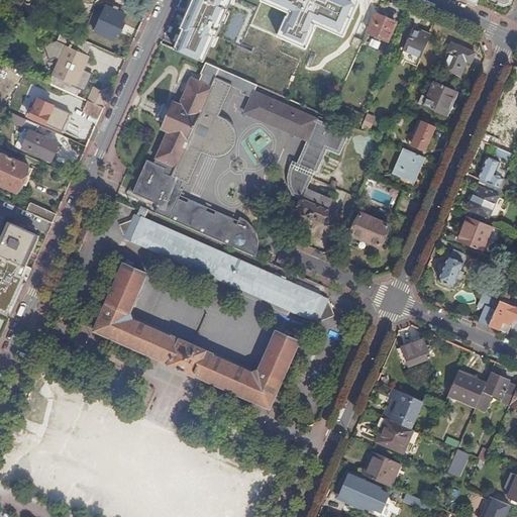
[(317,27),(344,38),(360,1),(358,0),(192,0),(172,46),(205,62),(232,0),(254,0),(286,13),(276,37),(307,52),(317,27)]
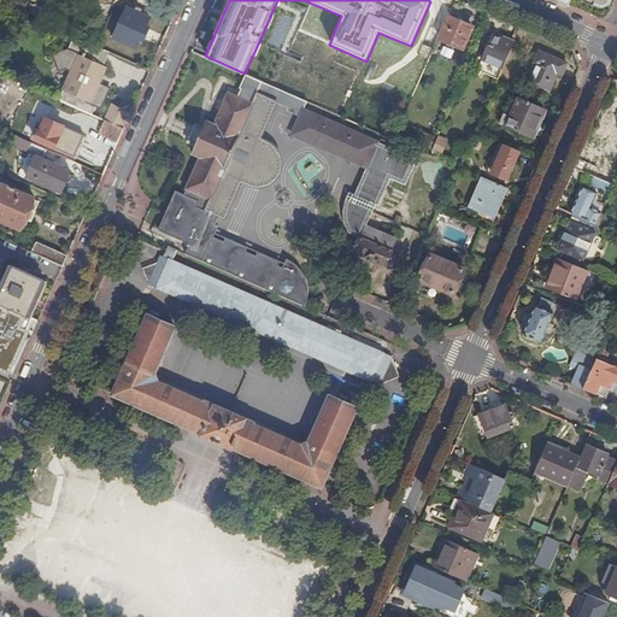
[(13,11),(5,9),(0,19),(7,24),(13,11)]
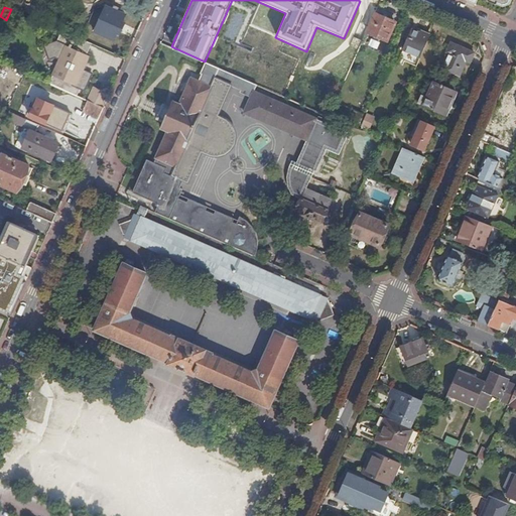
[(126,16),(107,7),(96,33),(115,41),(118,33),(121,35),(125,24),(123,23),(126,16)]
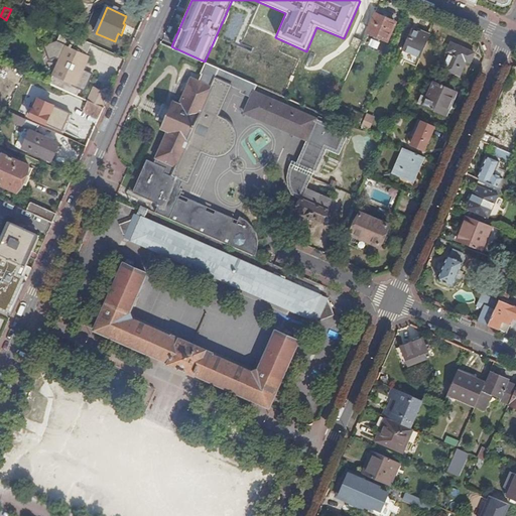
[(373,17),(367,31),(387,39),(395,21),(375,12),(373,17)]
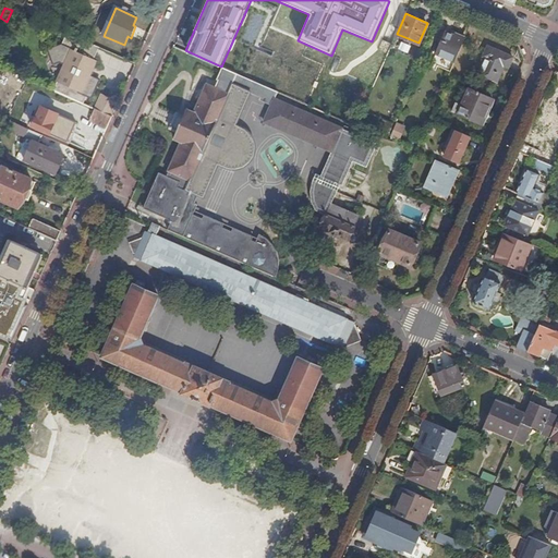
[(455,61),(465,35),(452,29),(450,34),(446,32),(436,52),(455,61)]
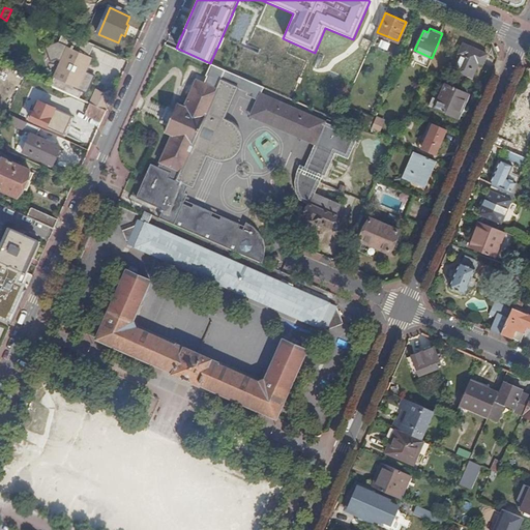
[(87,63),(94,46),(64,32),(60,43),(48,49),(53,61),(58,59),(62,61),(65,67),(63,71),(57,74),(52,86),(80,98),(84,91),(87,92),(94,76),(85,71),(88,66),(87,63)]
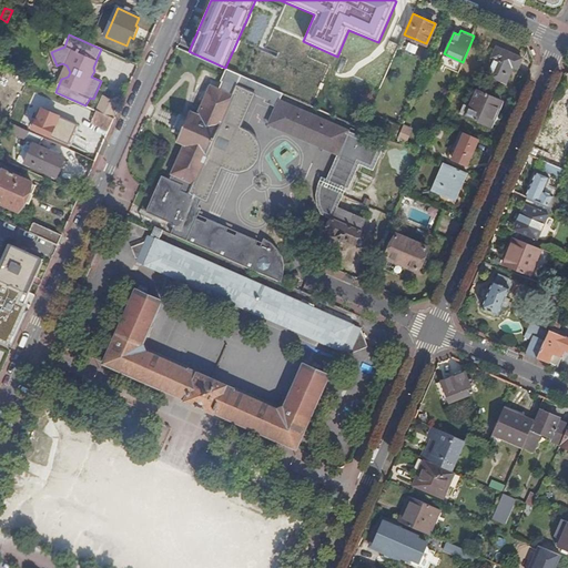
[(487,74),(507,83),(515,67),(518,69),(523,59),(498,48),(494,57),(495,59),(487,74)]
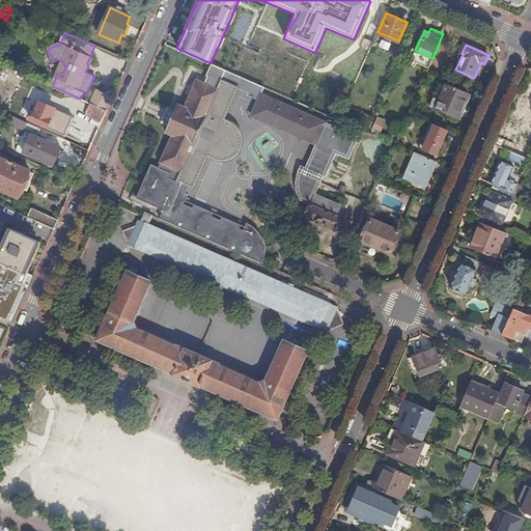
[(161,185),(188,196),(189,194),(186,193),(189,186),(195,189),(212,151),(218,155),(223,156),(226,156),(231,154),(235,150),(238,146),(239,143),(239,139),(238,135),(235,131),(232,128),(224,123),(240,87),(250,91),(250,94),(259,99),(253,116),(317,143),(318,141),(326,143),(333,123),(262,93),(266,87),(232,73),(228,71),(213,64),(208,75),(210,76),(206,83),(198,80),(186,107),(178,104),(166,132),(173,135),(162,163),(163,163),(161,168),(152,164),(146,177),(161,185)]
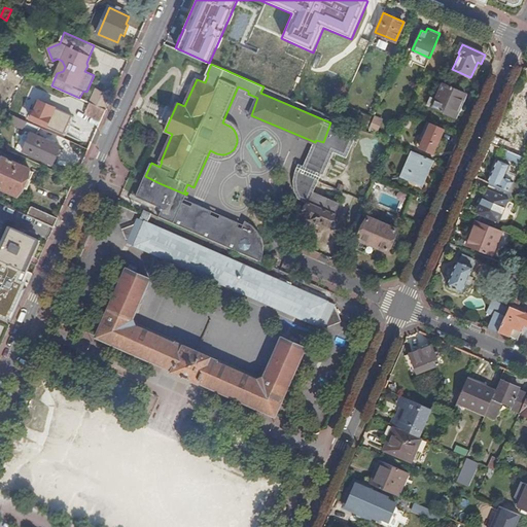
[(461,107),(467,94),(445,83),(433,108),(456,118),(457,116),(459,115),(462,110),(461,107)]
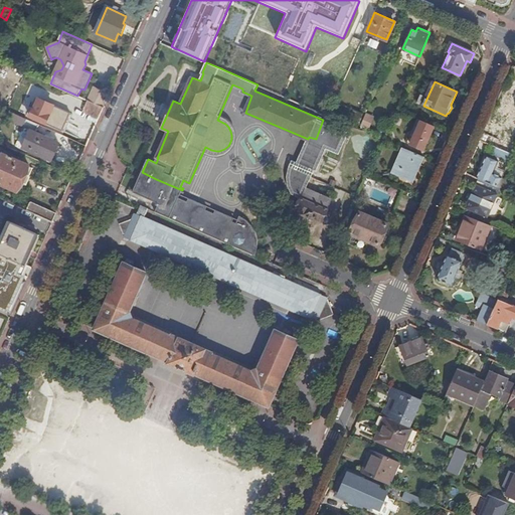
[(46,98),(40,95),(30,118),(46,125),(54,107),(48,104),(50,101),(46,99),(46,98)]
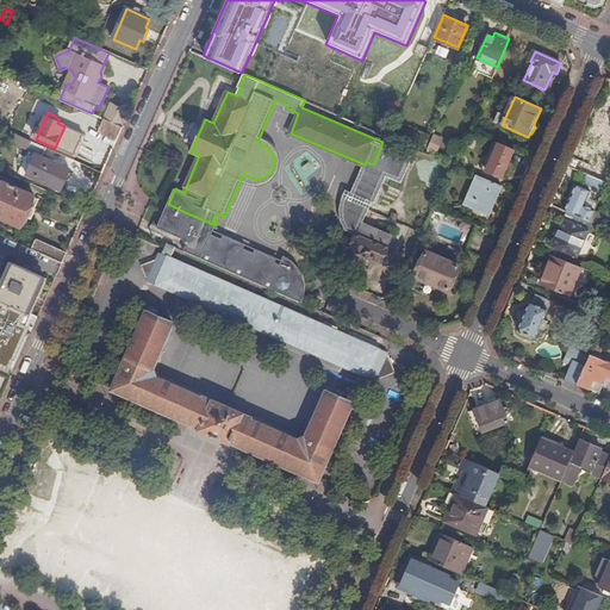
[(609,119),(602,116),(598,123),(609,128),(609,119)]
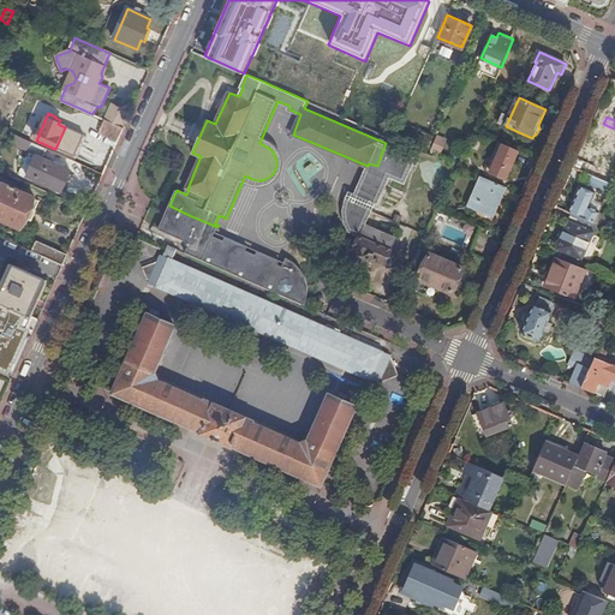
[(119,142),(125,129),(106,120),(100,133),(119,142)]
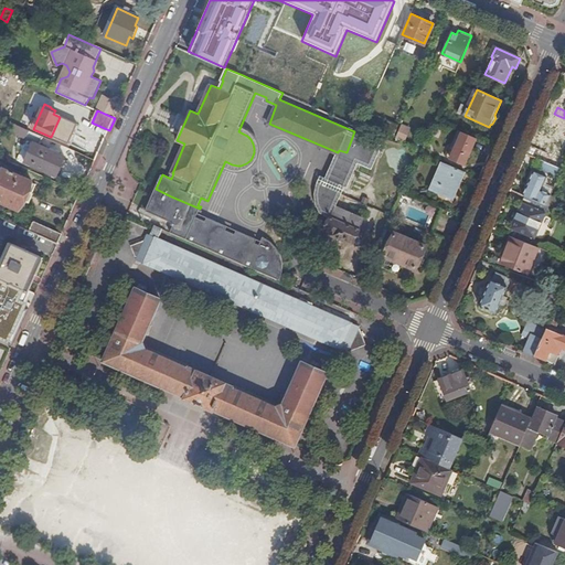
[(381,135),(391,140),(397,124),(387,119),(381,135)]
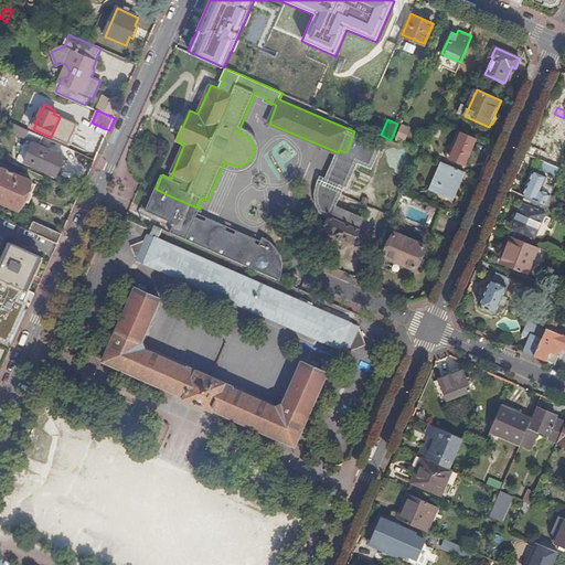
[(43,138),(11,124),(8,131),(40,146),(43,138)]
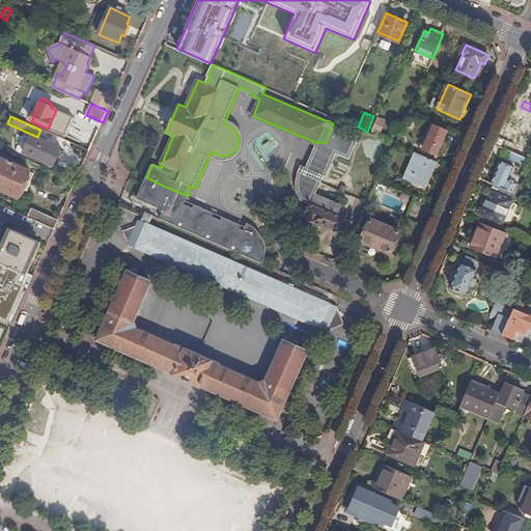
[(436,124),(431,123),(423,141),(427,142),(436,124)]
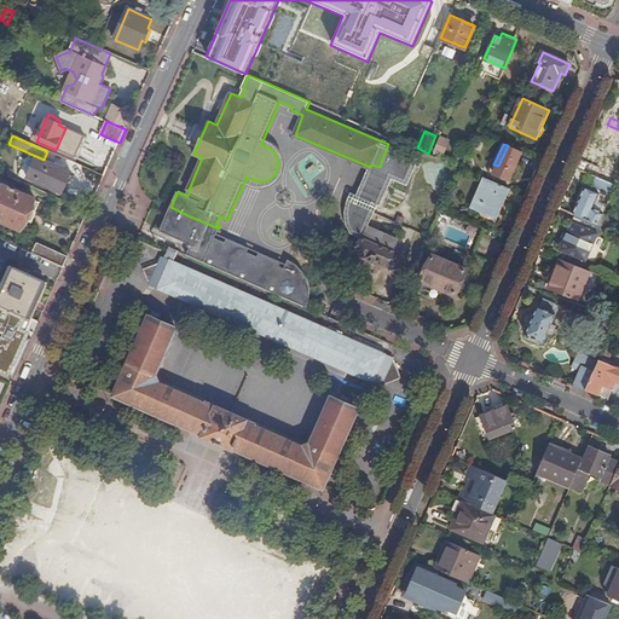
[(510,181),(524,152),(508,145),(498,166),(495,174),(510,181)]
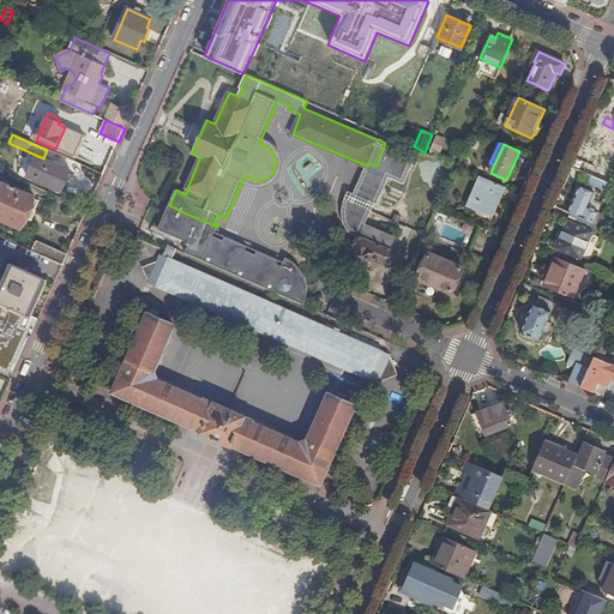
[(72,172),(38,157),(29,178),(62,192),(72,172)]
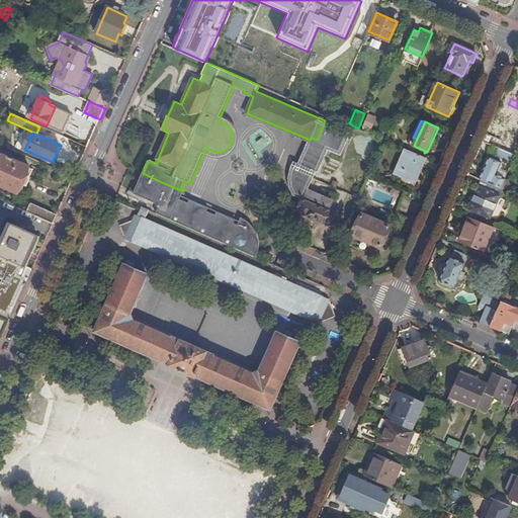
[(517,147),(486,134),(483,142),(500,149),(515,156),(517,149),(517,147)]
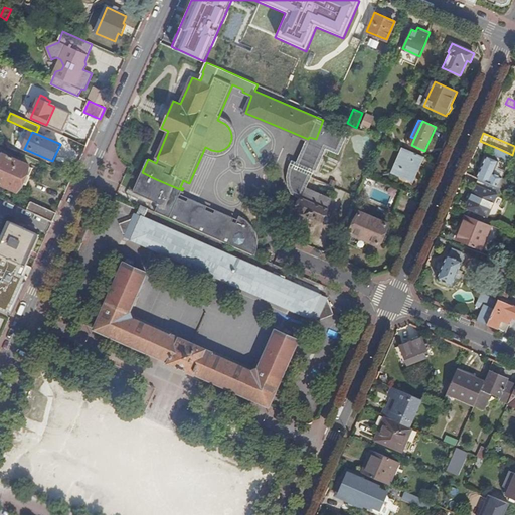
[(421,165),(424,157),(403,148),(393,173),(400,176),(398,180),(414,187),(423,166),(421,165)]
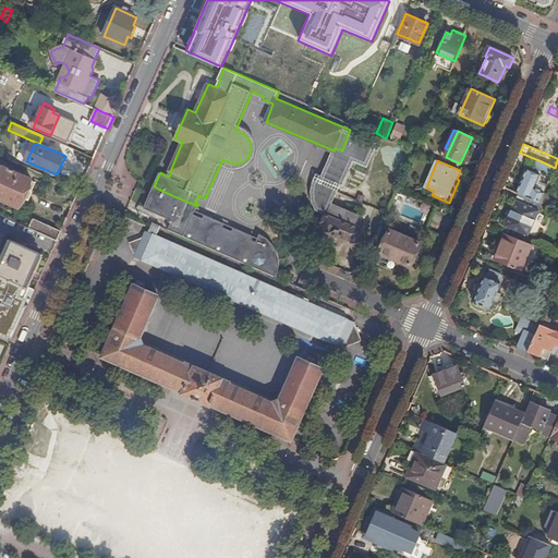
[(555,168),(538,160),(535,168),(552,176),(555,168)]
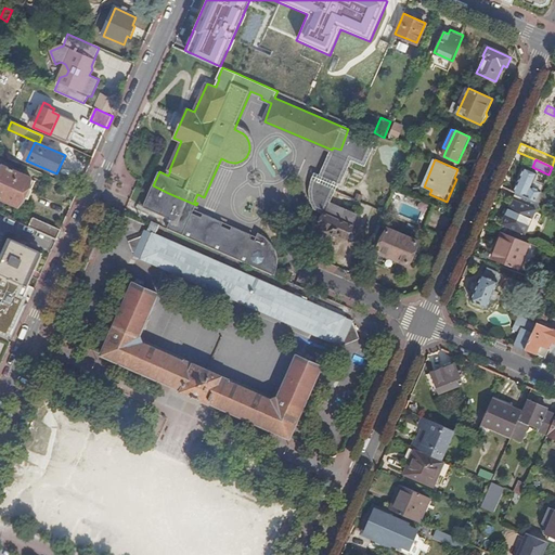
[(31,179),(3,167),(0,175),(0,199),(18,208),(31,179)]
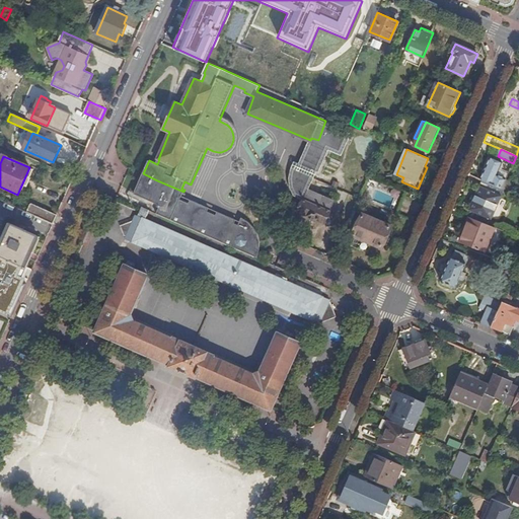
[(487,168),(482,180),(483,180),(502,189),(507,178),(498,175),(503,163),(492,157),(489,164),(490,165),(488,169),(487,168)]
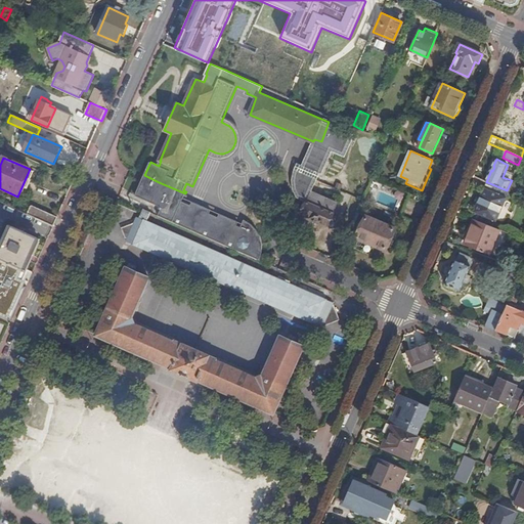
[(159,215),(260,260),(264,252),(262,245),(259,236),(256,230),(250,224),(245,220),(242,227),(237,226),(238,222),(220,214),(218,217),(210,213),(211,210),(192,202),(191,205),(182,201),(185,193),(159,182),(144,175),(136,195),(162,208),(159,215)]
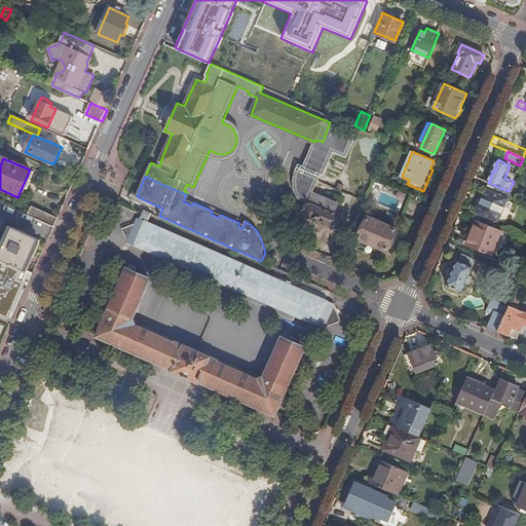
[(521,185),(514,181),(509,191),(512,193),(517,195),(521,185)]
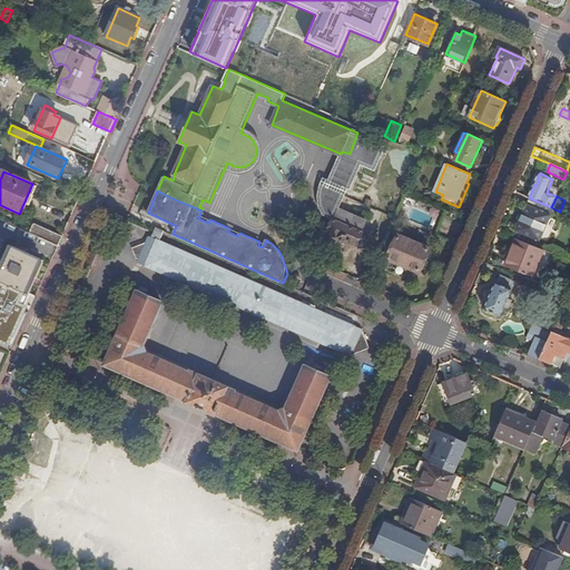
[(551,207),(530,198),(516,231),(540,241),(554,209),(551,207)]
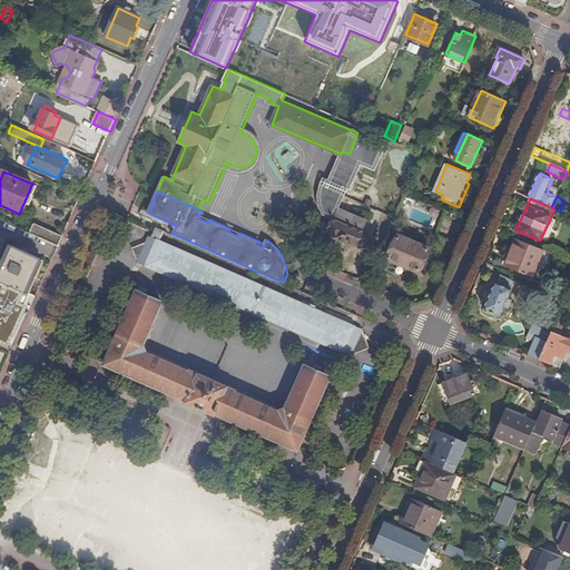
[(341,209),(335,219),(356,229),(362,218),(341,209)]
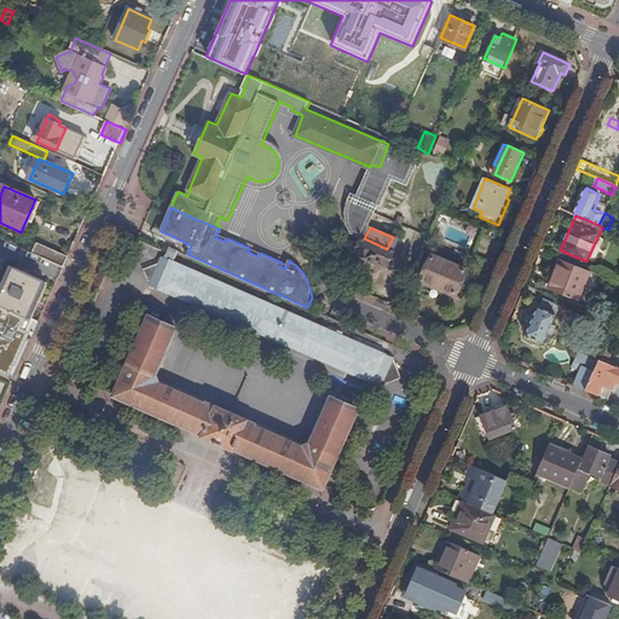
[(387,249),(364,238),(363,238),(357,252),(368,256),(368,258),(379,262),(379,261),(389,266),(395,253),(394,252),(400,241),(393,237),(387,249)]
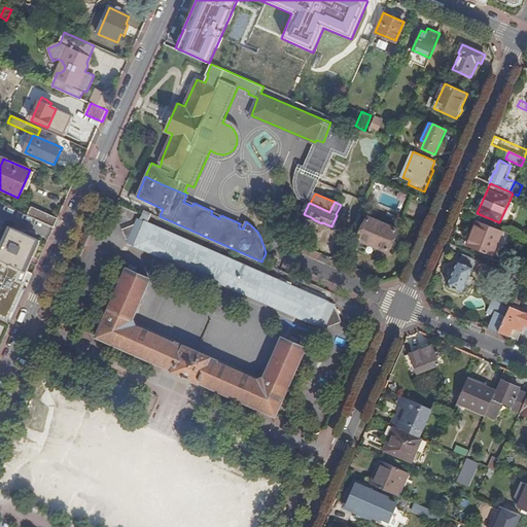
[(55,227),(59,218),(31,206),(27,215),(55,227)]
